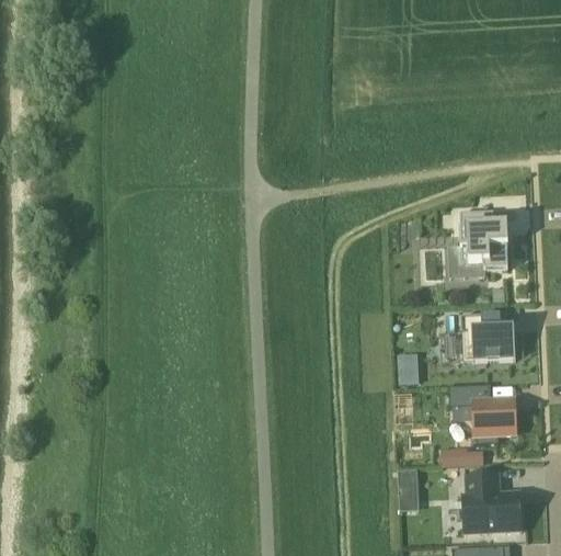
[(459,229),(458,229),(460,265),(481,264),(481,271),(506,270),(505,247),(507,247),(506,226),(492,226),(492,212),(459,213),(459,229)]
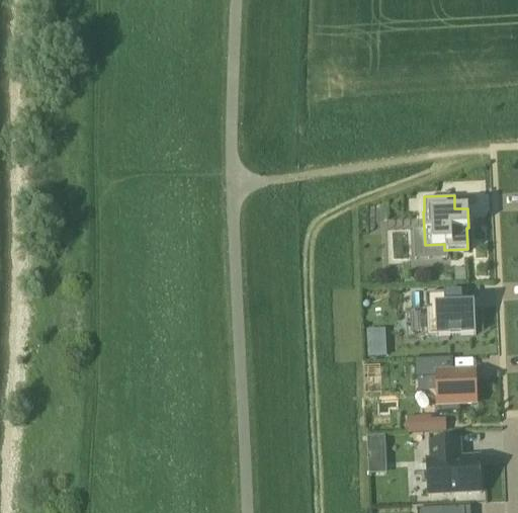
[(462,290),(426,291),(426,307),(428,307),(429,334),(476,332),(475,304),(462,304),(462,290)]
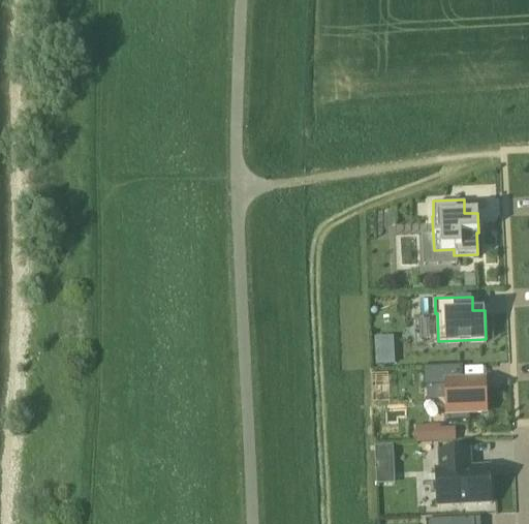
[(374,335),(376,363),(396,362),(394,333),(374,335)]
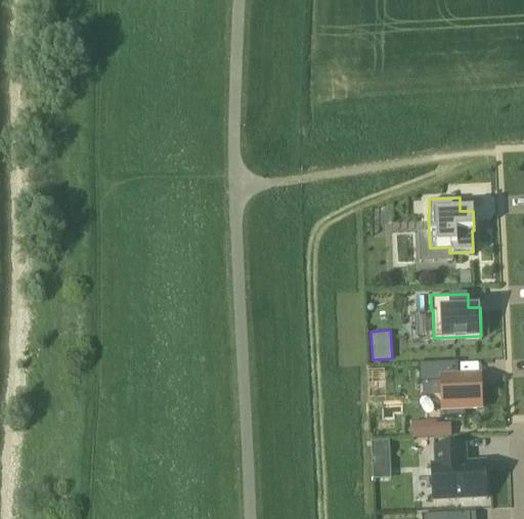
[(459,359),(420,361),(420,380),(442,379),(443,406),(446,406),(446,408),(446,416),(466,415),(466,407),(482,406),(481,385),(476,385),(475,373),(459,374),(459,359)]
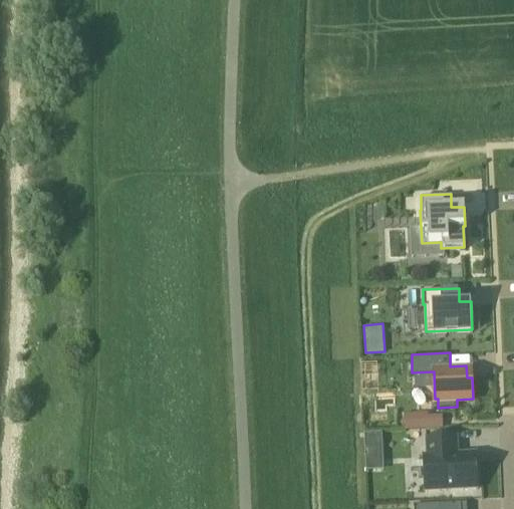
[(428,412),(405,413),(405,429),(428,428),(428,412)]
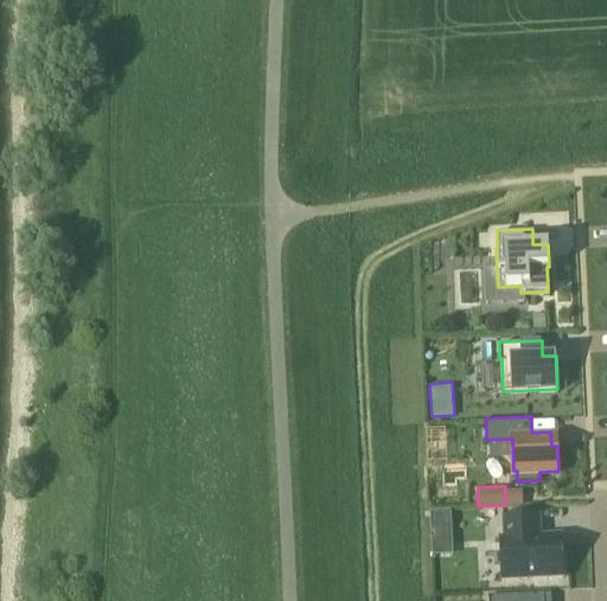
[(449,510),(430,511),(433,555),(452,554),(449,510)]
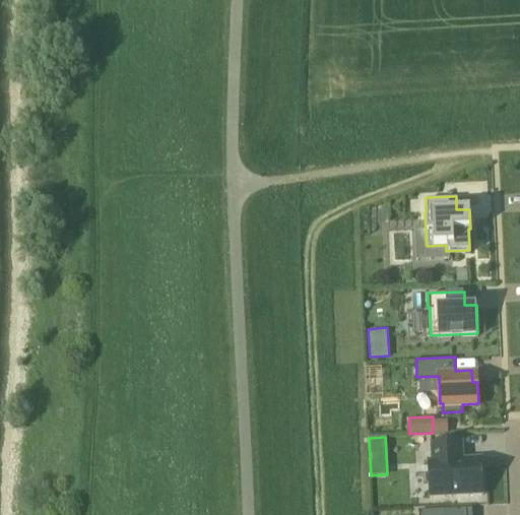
[(433,460),(428,460),(430,495),(482,492),(480,457),(462,458),(461,440),(432,441),(433,460)]
